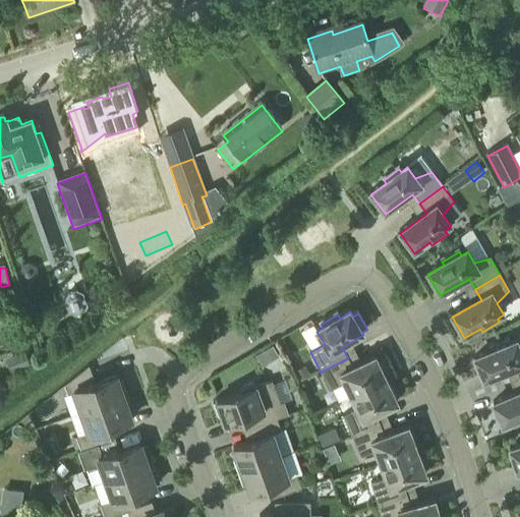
[(515,369),(519,379),(519,348),(517,342),(510,345),(509,341),(505,343),(494,347),(490,349),(492,352),(475,359),(484,382),(515,369)]
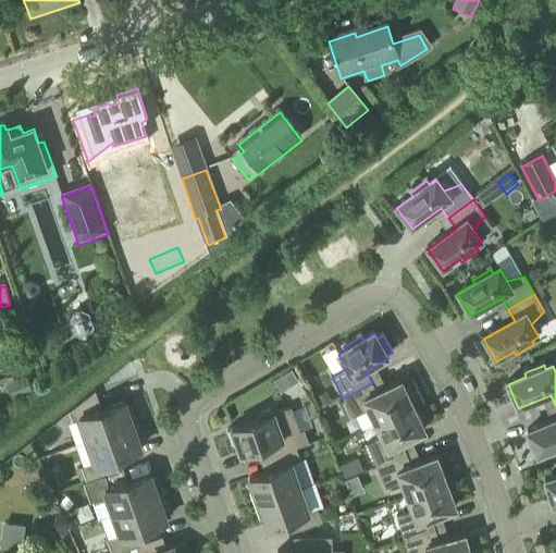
[(379,394),(372,383),(343,398),(355,419),(356,418),(363,432),(377,426),(414,408),(402,383),(379,394)]
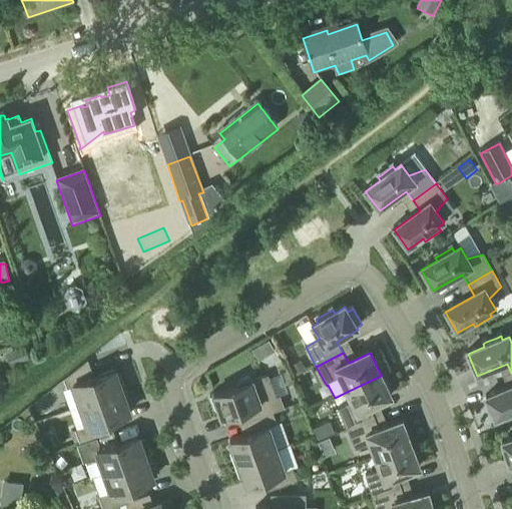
[(82,409),(126,393),(120,376),(116,378),(114,373),(94,380),(88,363),(64,382),(67,392),(75,389),(82,409)]
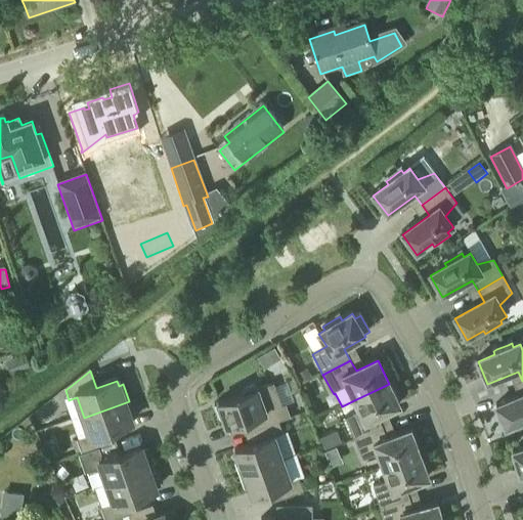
[(389,384),(354,400),(360,414),(346,420),(354,441),(383,429),(379,418),(400,407),(389,384)]
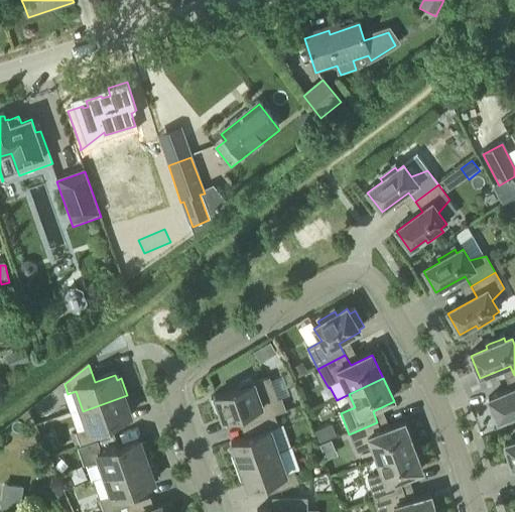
[(240,390),(216,398),(212,400),(217,414),(220,412),(224,422),(246,414),(250,426),(275,417),(286,413),(282,400),(278,402),(270,380),(254,385),(253,382),(239,387),(240,390)]
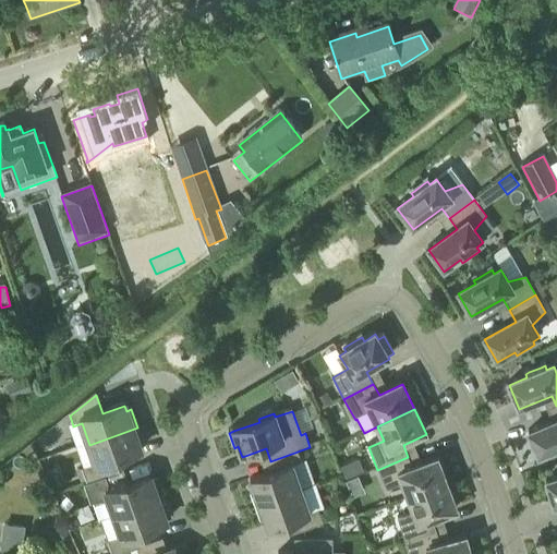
[(556,421),(529,434),(539,458),(556,450),(556,421)]
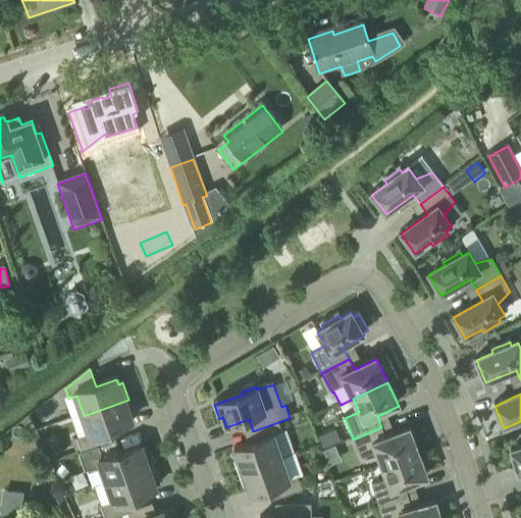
[(135,417),(128,400),(84,416),(91,435),(76,441),(82,455),(107,446),(103,434),(112,431),(111,430),(132,423),(131,419),(135,417)]
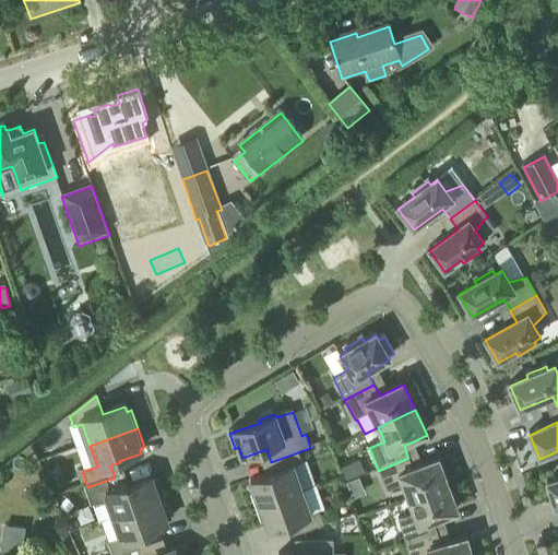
[(298,452),(271,462),(275,474),(251,483),(254,494),(251,495),(256,509),(316,487),(308,463),(303,465),(298,452)]
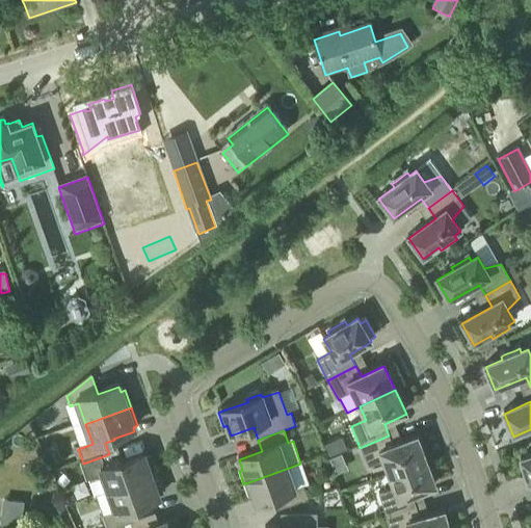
[(394,447),(389,436),(360,448),(369,469),(385,463),(390,476),(427,463),(418,438),(394,447)]
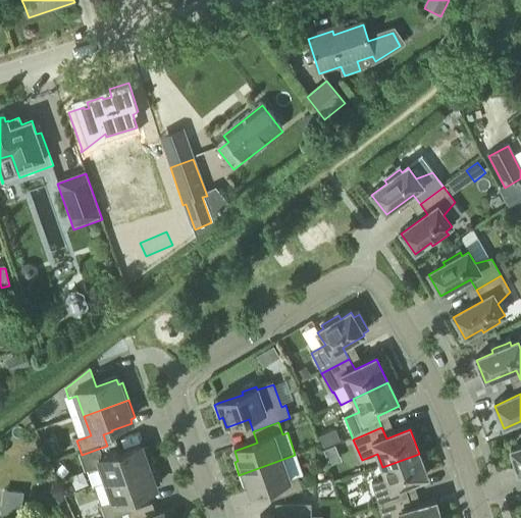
[(120,455),(119,454),(115,443),(107,446),(82,455),(80,455),(86,472),(88,473),(94,488),(107,483),(153,467),(147,451),(142,452),(141,448),(120,455)]
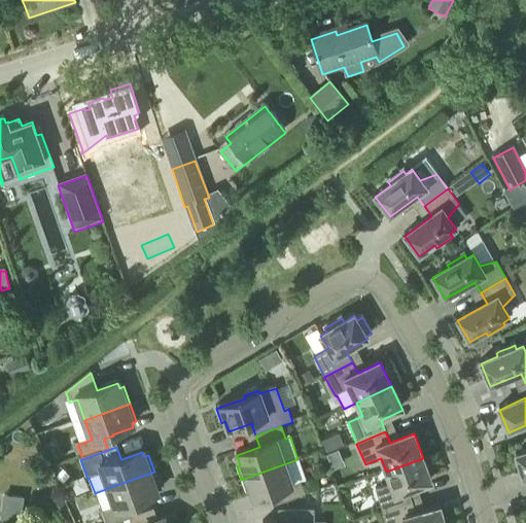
[(525,452),(517,456),(524,480),(525,479),(525,452)]
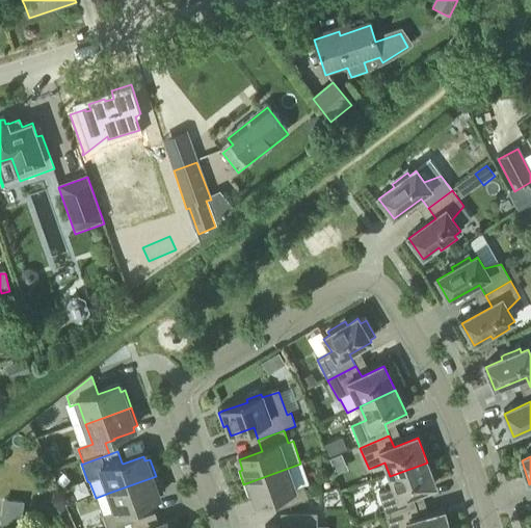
[(387,518),(417,508),(413,496),(436,487),(427,463),(390,476),(395,490),(379,496),(387,518)]
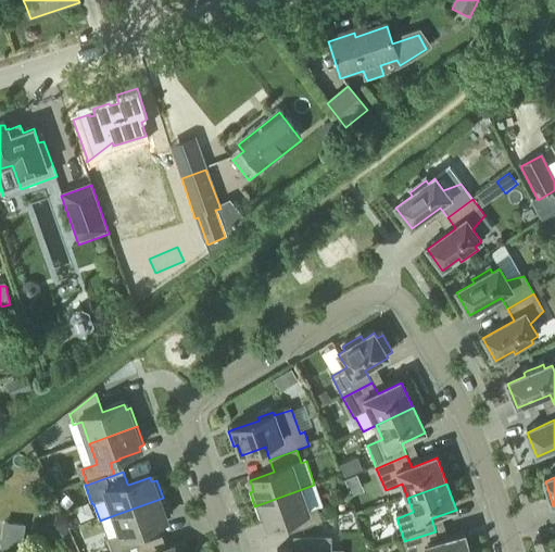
[(315,485),(314,485),(254,506),(260,519),(263,518),(267,529),(291,521),(295,534),(323,524),(318,511),(324,509),(315,485)]
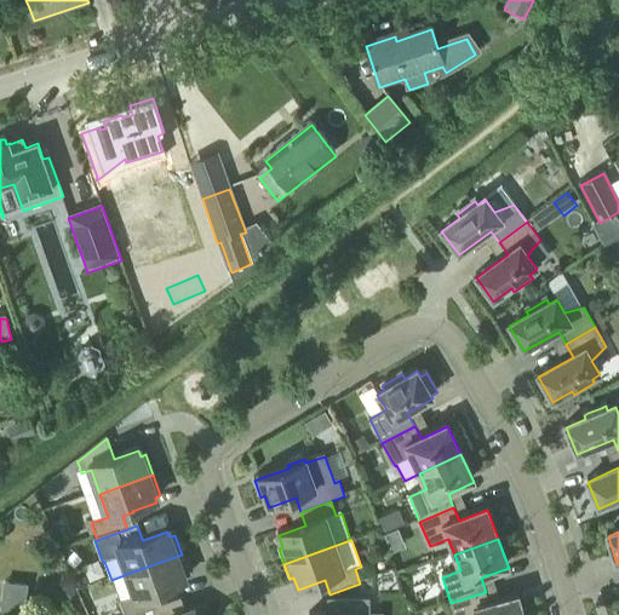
[(155,610),(155,609),(152,597),(161,593),(161,592),(185,584),(183,578),(189,575),(182,555),(127,574),(136,598),(120,603),(124,614),(144,614),(153,611),(155,610)]
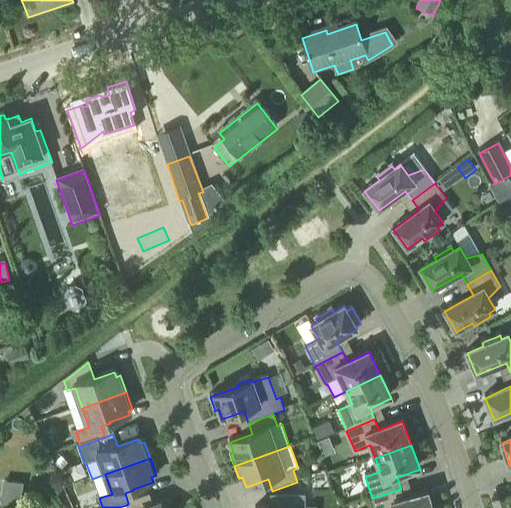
[(55,480),(46,488),(54,498),(63,491),(55,480)]
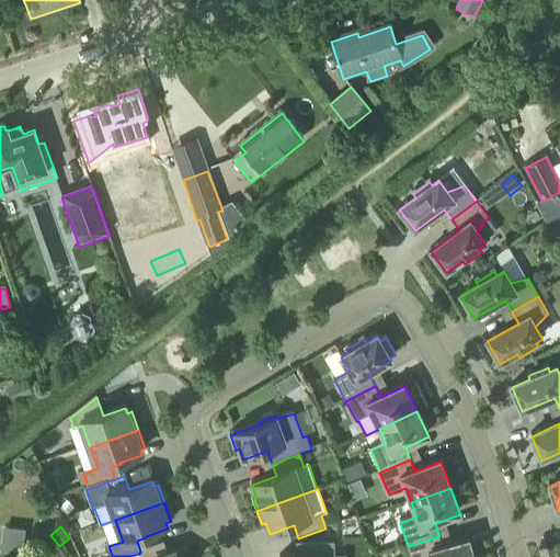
[(444,548),(440,536),(408,546),(411,556),(473,556),(469,541),(444,548)]
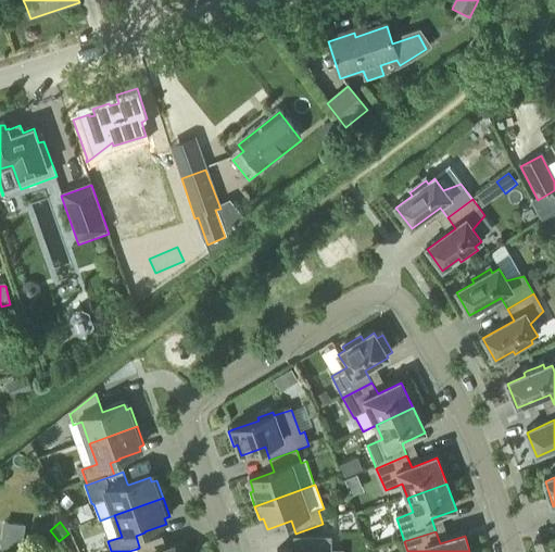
[(176,551),(175,549),(169,551),(166,551),(162,539),(139,547),(139,548),(137,549),(138,551),(176,551)]
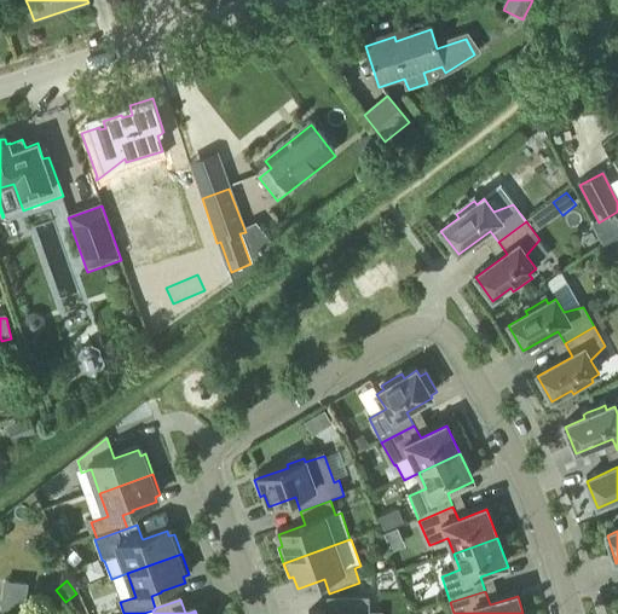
[(369,613),(369,600),(338,601),(339,613),(369,613)]
